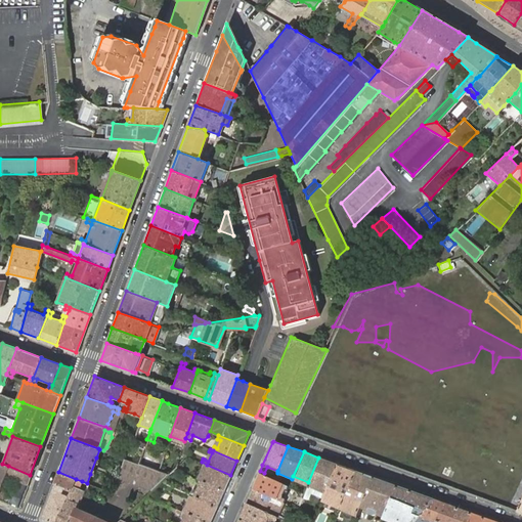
[(161,460),(141,452),(137,463),(158,470),(161,460)]
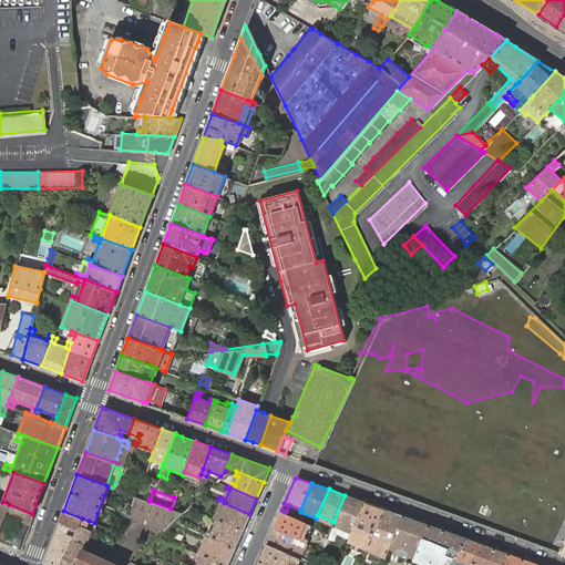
[(149,501),(133,495),(125,515),(165,528),(173,521),(182,513),(171,509),(149,501)]
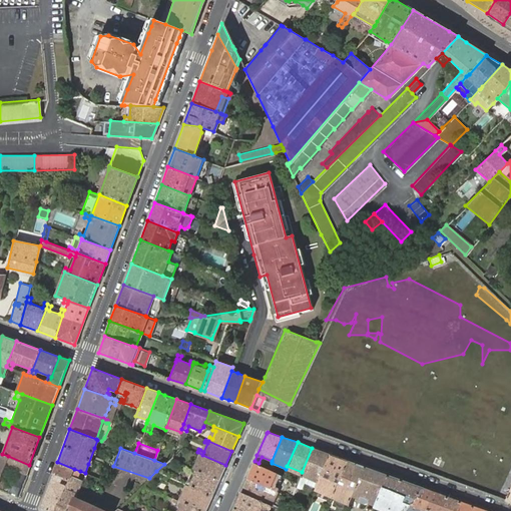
[(330,454),(312,448),(302,472),(300,475),(318,482),(330,454)]
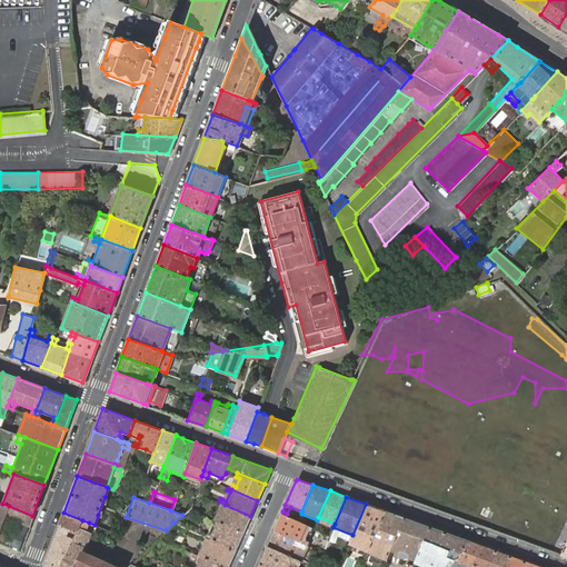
[(225,505),(219,501),(217,506),(219,507),(224,508),(219,517),(216,516),(214,519),(217,520),(242,533),(250,516),(225,505)]
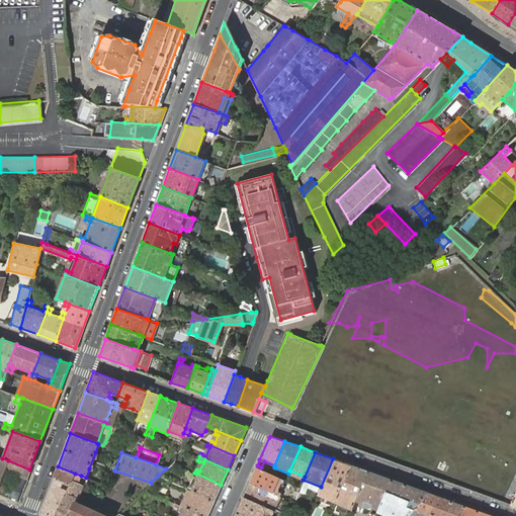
[(0,481),(2,477),(4,473),(4,469),(8,460),(2,458),(0,457),(0,481)]
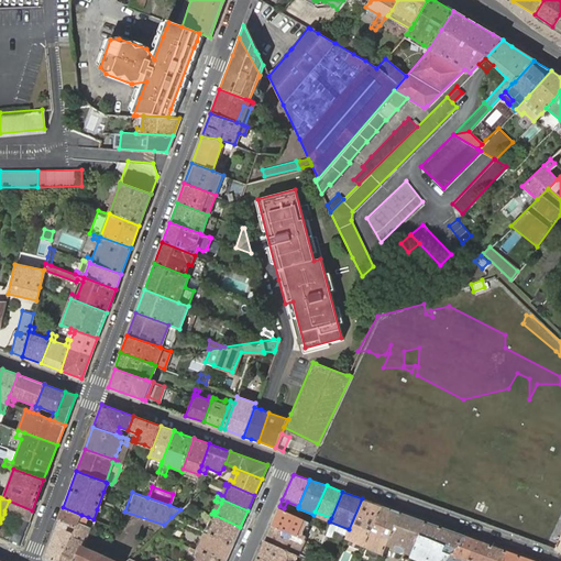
[(381,505),(362,498),(349,529),(347,535),(345,537),(351,539),(352,536),(361,539),(359,542),(364,545),(381,505)]
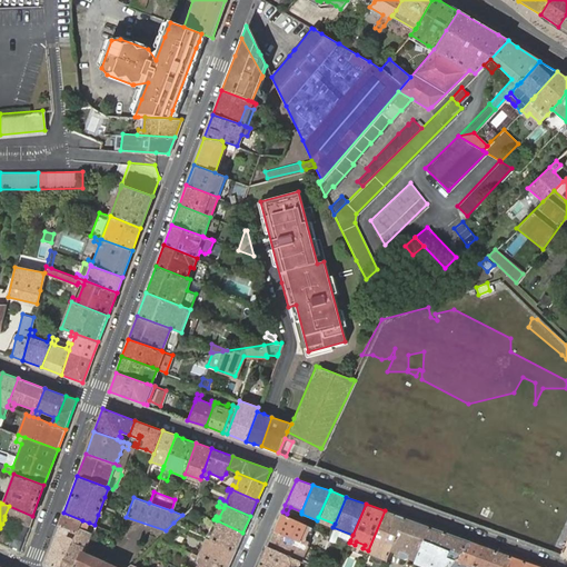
[(32,516),(9,506),(5,516),(5,519),(2,524),(8,526),(10,518),(13,519),(18,520),(29,526),(32,516)]
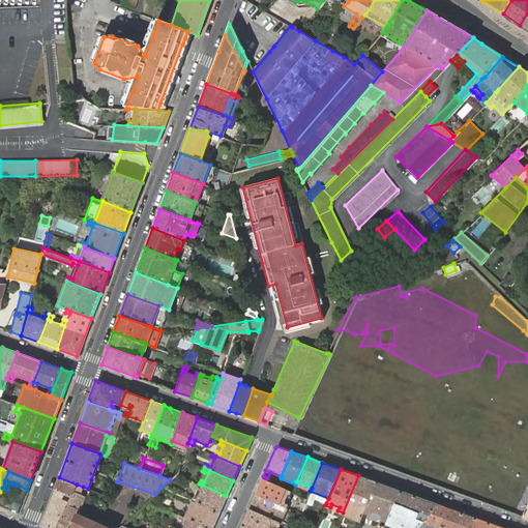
[(376,481),(358,475),(343,512),(359,520),(364,507),(376,481)]
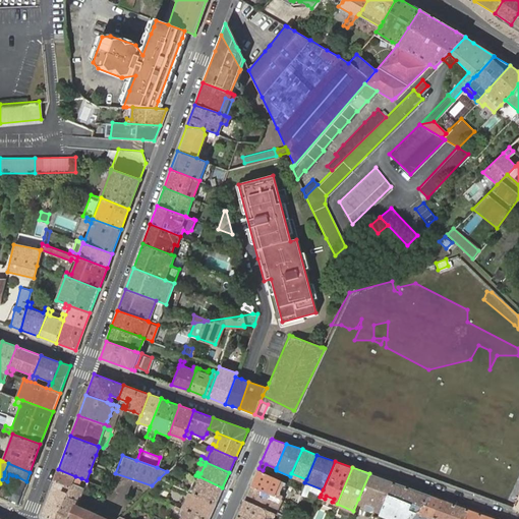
[(75,476),(58,469),(53,481),(69,487),(71,483),(75,476)]
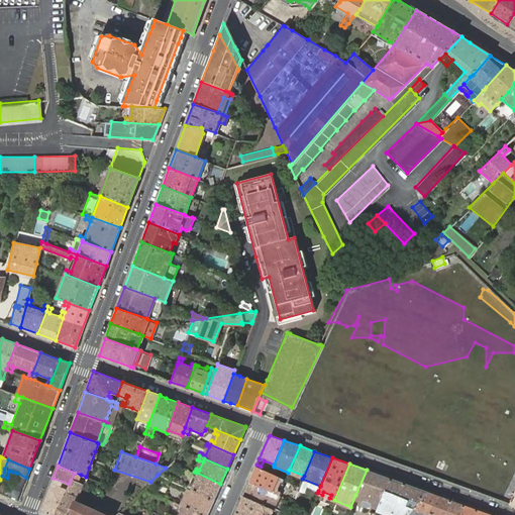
[(255,466),(249,482),(278,494),(280,491),(273,489),(277,480),(282,482),(284,479),(271,474),(266,471),(255,466)]
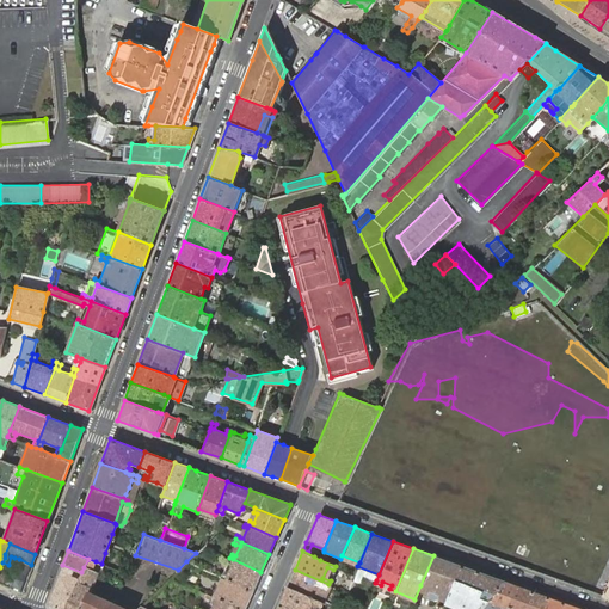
[(462,566),(434,555),(420,585),(430,589),(428,595),(429,597),(432,600),(436,598),(438,592),(448,597),(462,566)]
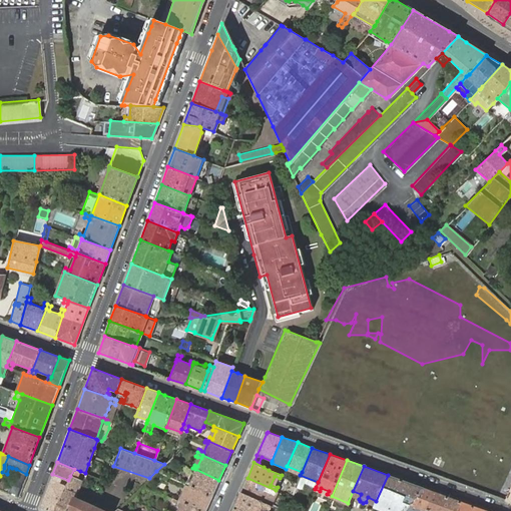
[(11,481),(7,492),(17,497),(26,474),(16,469),(13,477),(10,476),(8,479),(11,481)]
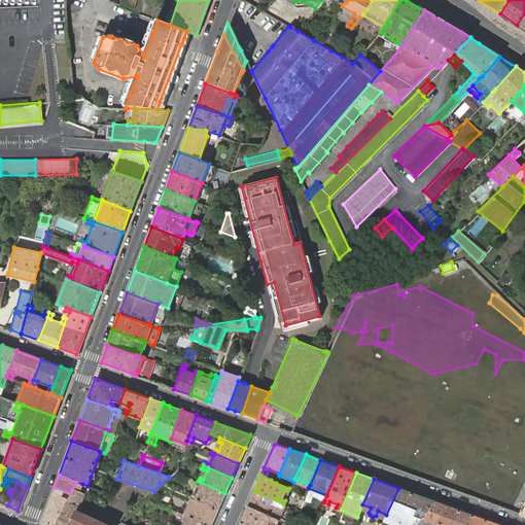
[(82,484),(76,482),(72,489),(70,493),(64,503),(55,524),(69,524),(71,521),(76,510),(79,504),(84,494),(84,493),(78,491),(82,484)]
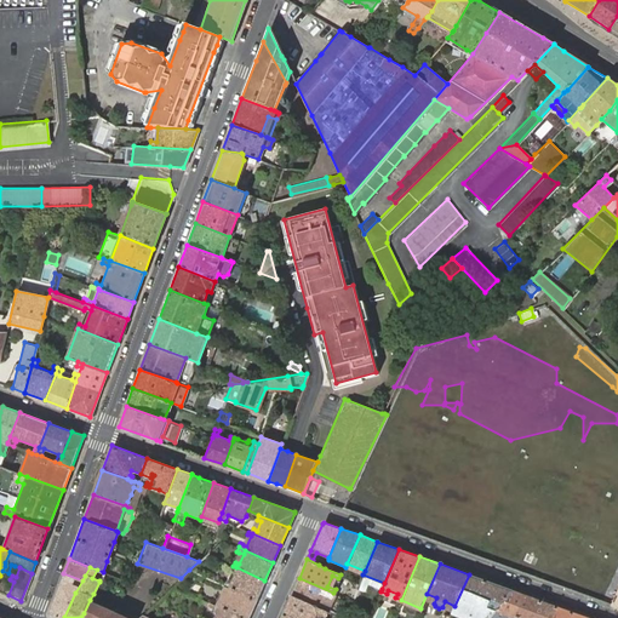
[(225,582),(224,585),(256,599),(264,581),(236,567),(230,583),(225,582)]
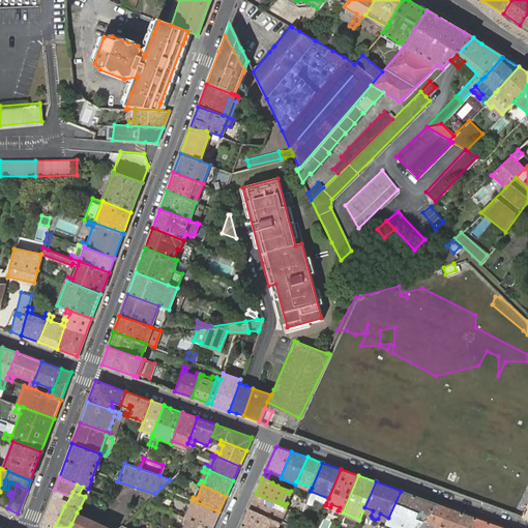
[(70,496),(54,490),(41,524),(51,527),(55,527),(64,506),(70,496)]
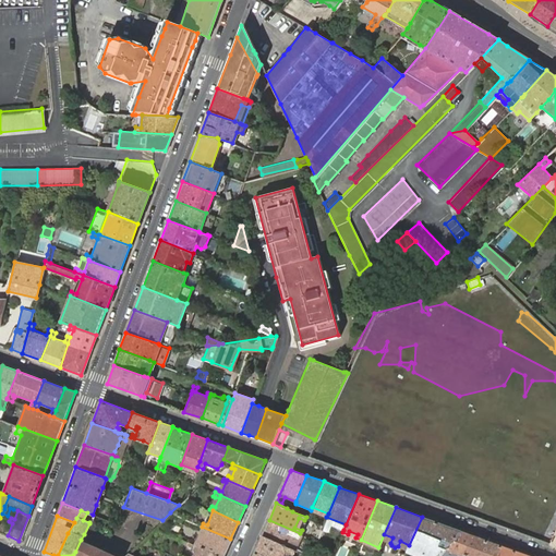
[(326,517),(324,521),(343,530),(346,524),(326,517)]
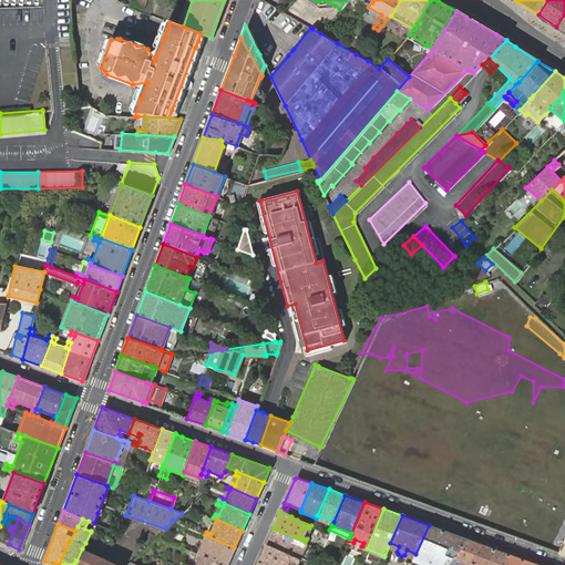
[(469,538),(429,525),(415,554),(412,560),(425,564),(445,564),(452,557),(469,538)]
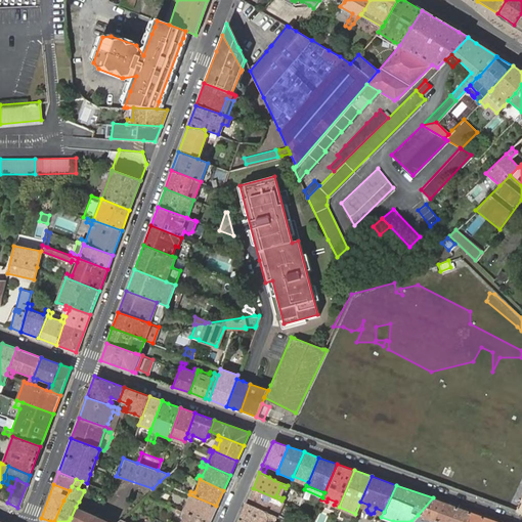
[(0,486),(0,498),(7,503),(11,491),(8,489),(5,488),(0,486)]
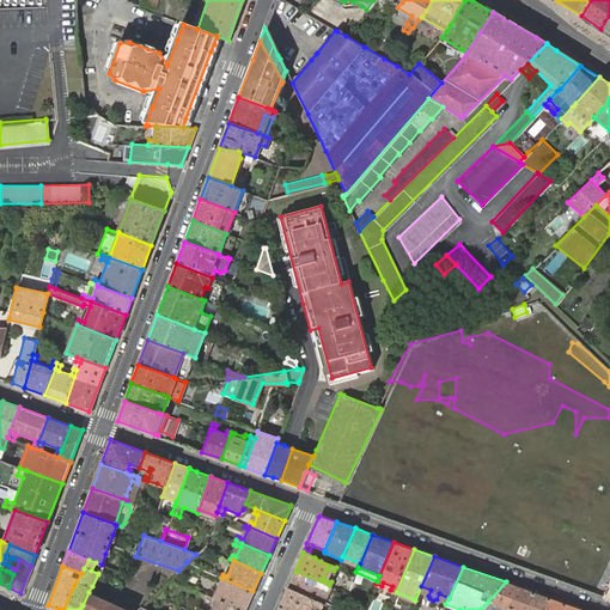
[(178,580),(191,586),(196,577),(183,571),(178,580)]
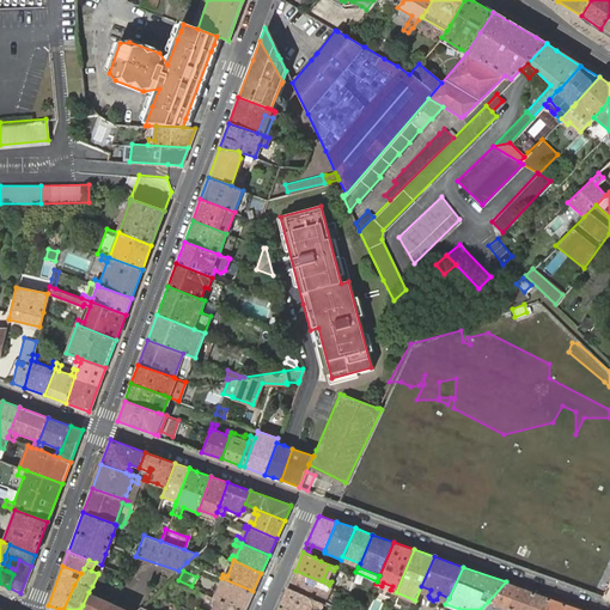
[(296,571),(287,587),(322,603),(324,599),(316,596),(321,586),(328,589),(329,585),(296,571)]
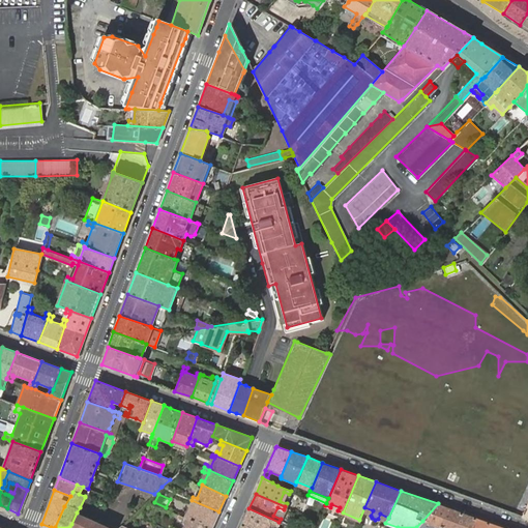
[(211,527),(218,511),(192,500),(189,503),(194,505),(191,512),(186,510),(184,517),(187,518),(210,527),(211,527)]
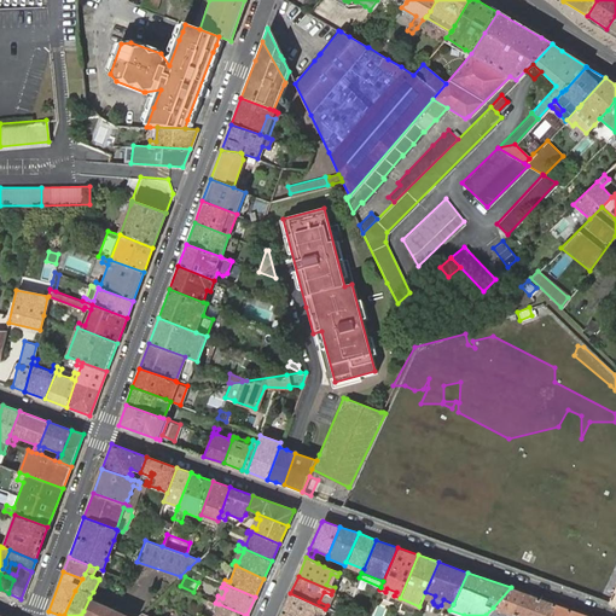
[(523,593),(511,587),(493,608),(486,615),(511,615),(512,615),(515,615),(523,593)]
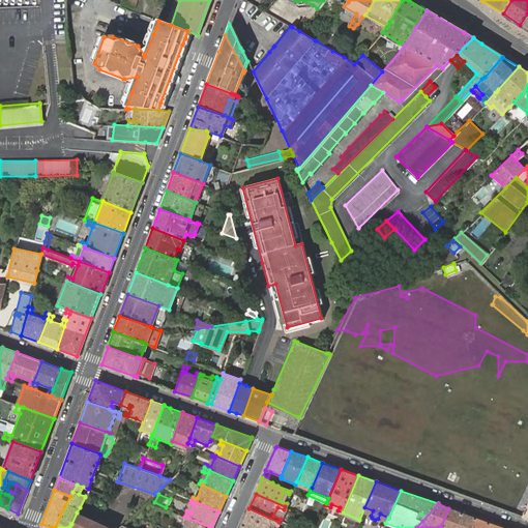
[(273,516),(281,519),(284,509),(277,507),(273,516)]
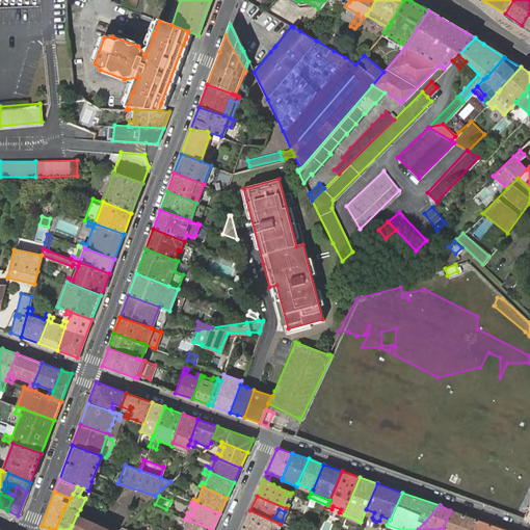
[(243,525),(253,529),(269,529),(272,525),(279,528),(280,524),(249,510),(243,525)]
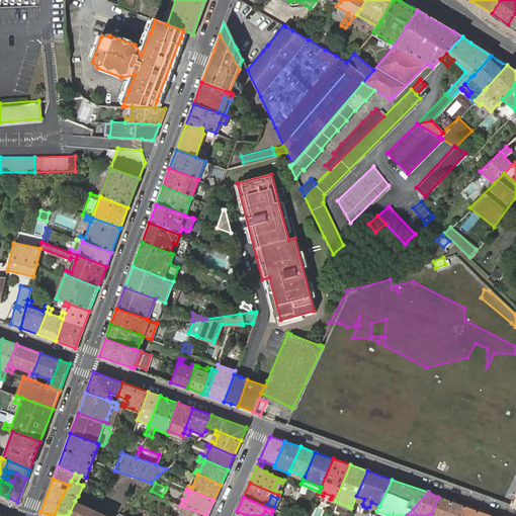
[(445,515),(451,501),(438,497),(431,515),(432,515),(445,515)]
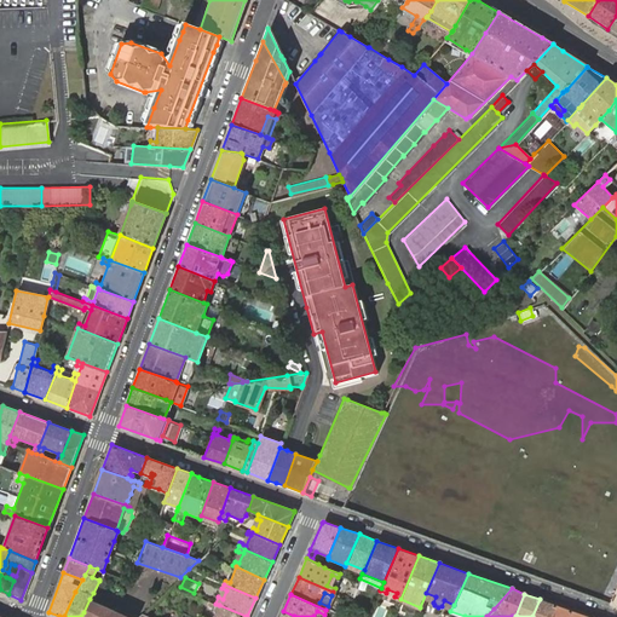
[(84,612),(81,616),(128,616),(107,607),(96,601),(90,599),(84,612)]
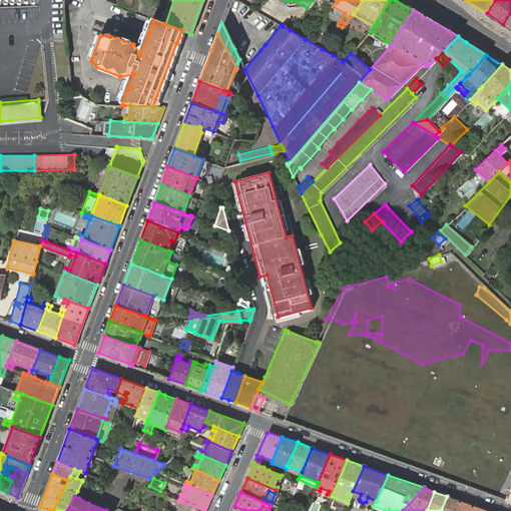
[(456,510),(460,500),(447,496),(441,510),(456,510)]
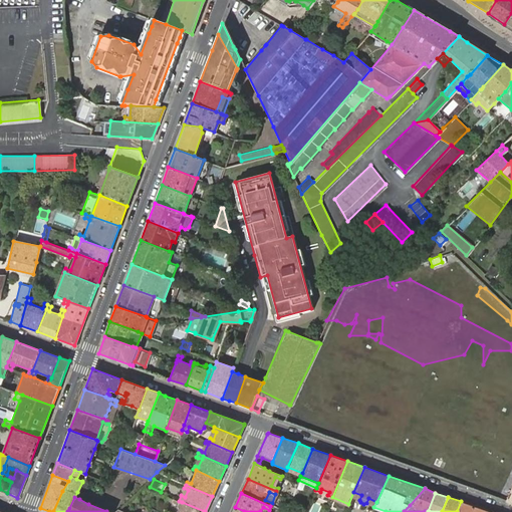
[(171,501),(180,505),(177,511),(204,511),(182,502),(179,501),(172,498),(171,501)]
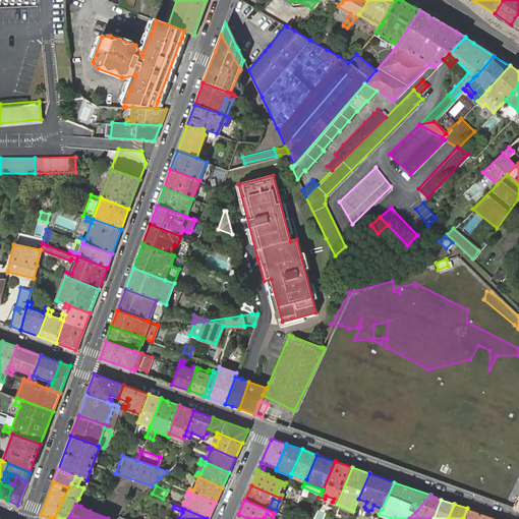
[(467,508),(463,518),(478,518),(480,514),(467,508)]
